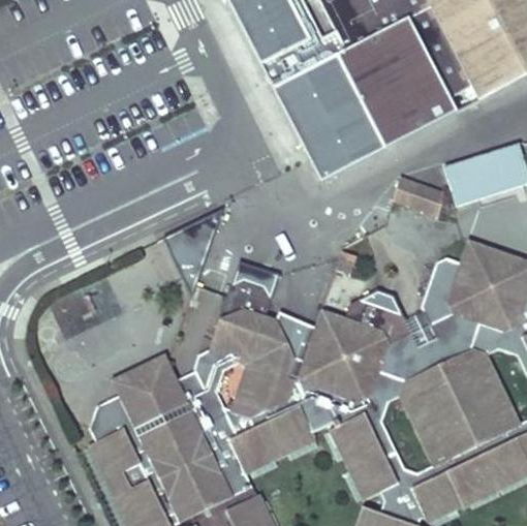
[(227,0),(321,182),(526,75),(526,0),(227,0)]
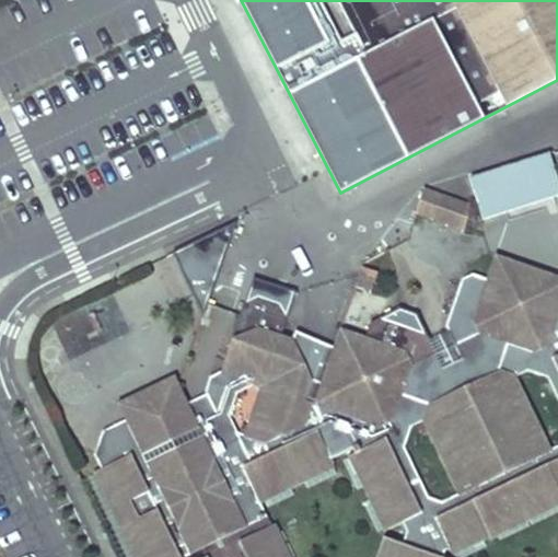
[(557,177),(549,152),(472,177),(484,217),(557,194),(557,177)]
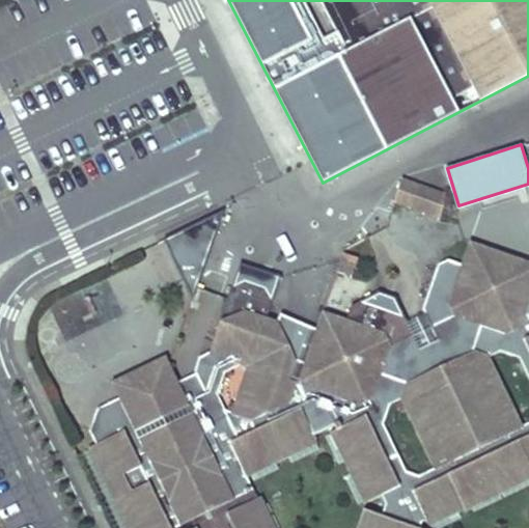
[(404,176),(394,200),(439,216),(448,192),(404,176)]
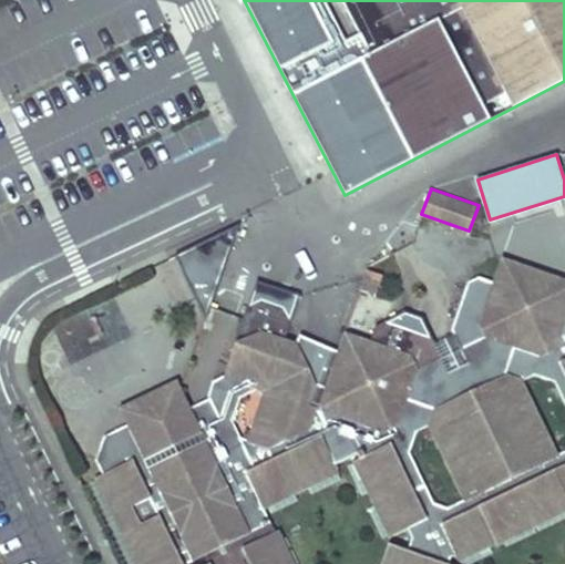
[(564,277),(503,256),(493,282),(480,322),(486,336),(543,355),(554,348),(564,316),(564,277)]
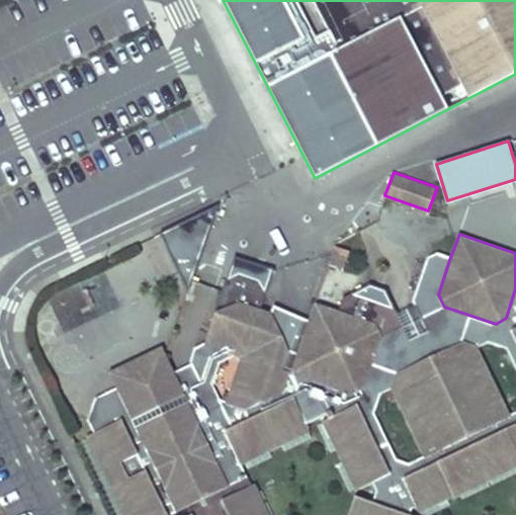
[(337,244),(331,261),(345,266),(351,248),(337,244)]
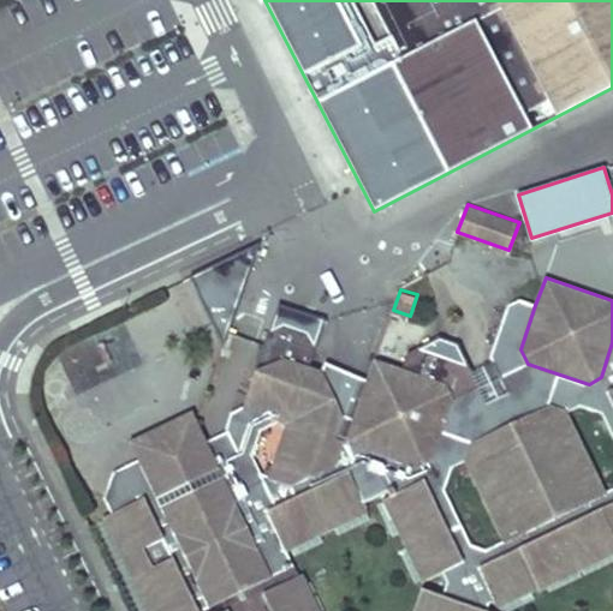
[(579,403),(589,384),(528,364),(521,349),(535,305),(519,299),(507,305),(491,353),(494,361),(501,375),(478,384),(472,371),(470,364),(420,347),(409,352),(402,367),(463,460),(504,540),(539,587),(541,591),(612,556),(612,519),(605,491),(566,409),(579,403)]
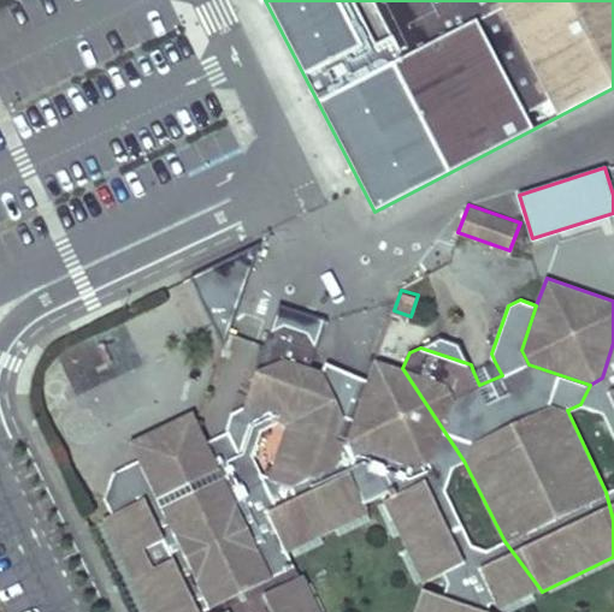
[(464,461),(402,368),(377,360),(356,416),(344,413),(323,369),(311,364),(317,344),(308,331),(285,322),(269,331),(243,405),(234,410),(228,428),(237,447),(216,458),(223,474),(165,503),(142,457),(114,470),(105,497),(112,510),(102,515),(151,611),(324,611),(305,571),(301,574),(295,575),(290,566),(296,564),(289,550),(369,510),(364,500),(389,488),(391,495),(384,498),(424,581),(443,571),(447,580),(443,595),(421,588),(413,611),(491,611),(488,611),(490,604),(496,601),(500,607),(539,588),(505,541),(489,550),(471,544),(444,489),(452,465),(464,461)]
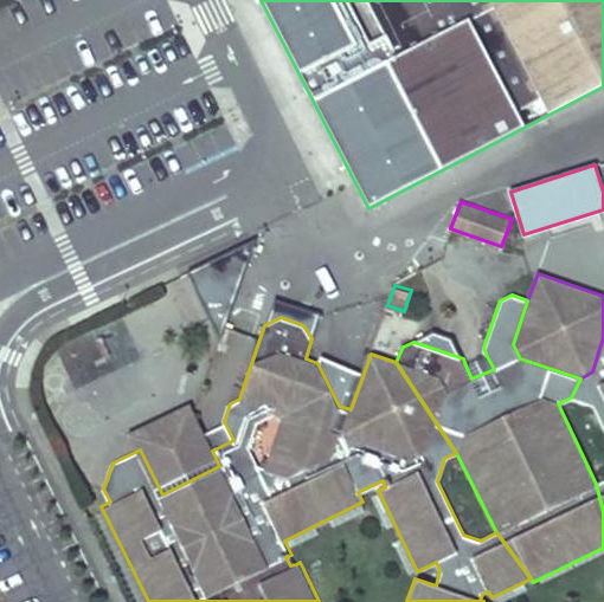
[(603,337),(592,371),(580,379),(571,397),(593,406),(603,427),(603,479),(596,484),(603,511),(603,337)]
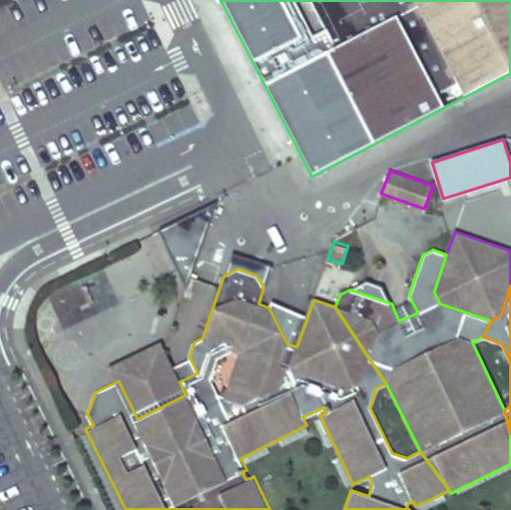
[(412,302),(394,310),(399,321),(418,313),(412,302)]
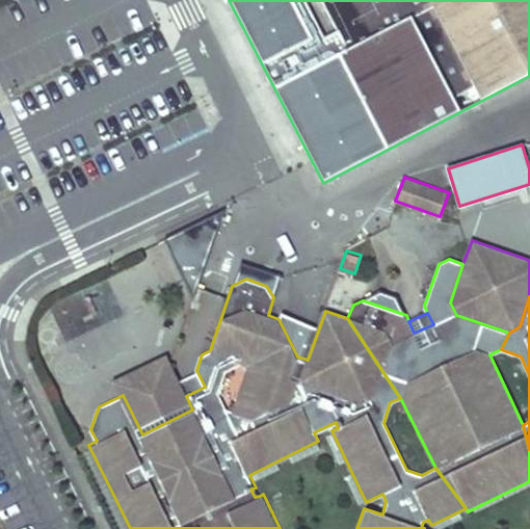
[(115,379),(123,395),(142,434),(192,410),(186,396),(178,379),(165,354),(115,379)]
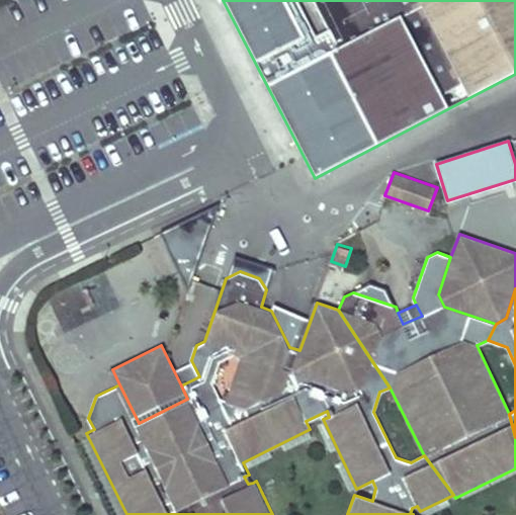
[(191,360),(173,369),(181,385),(199,376),(191,360)]
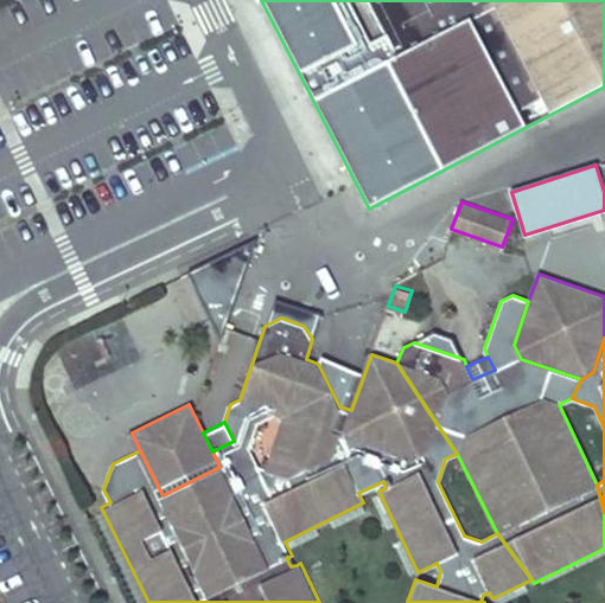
[(297,565),(292,556),(286,558),(291,566),(297,565)]
